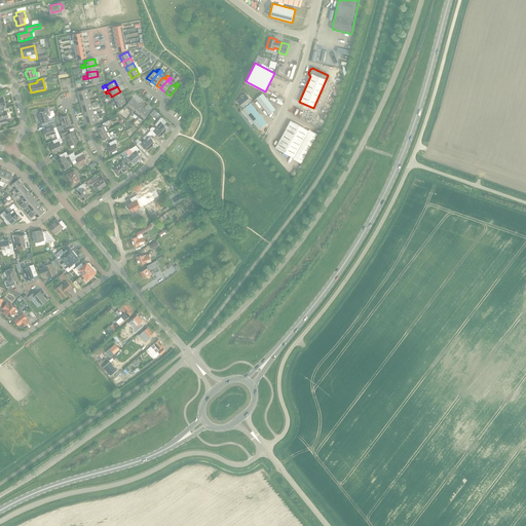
[(78,98),(91,94),(91,90),(88,91),(88,92),(87,92),(86,88),(76,91),(78,98)]
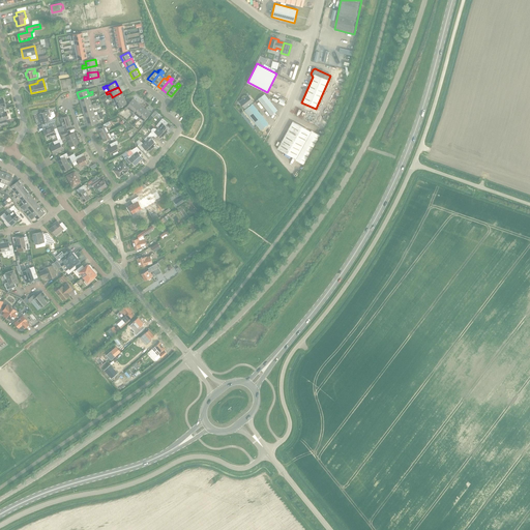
[(115,102),(124,98),(121,92),(112,97),(112,96),(109,98),(110,100),(113,98),(114,101),(115,102)]
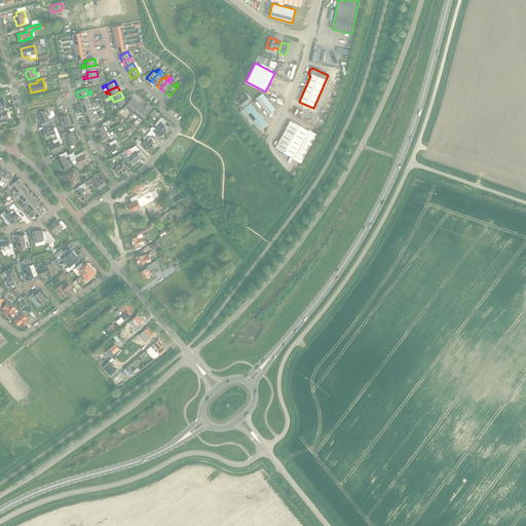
[(80,103),(89,100),(88,96),(89,96),(90,97),(92,96),(91,94),(78,98),(80,103)]
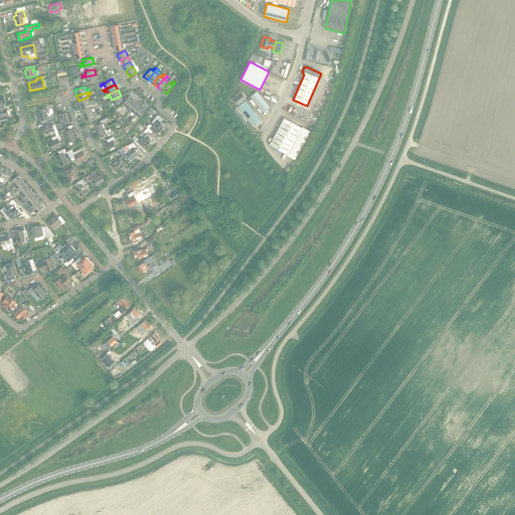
[(232,99),(237,105),(245,99),(240,92),(232,99)]
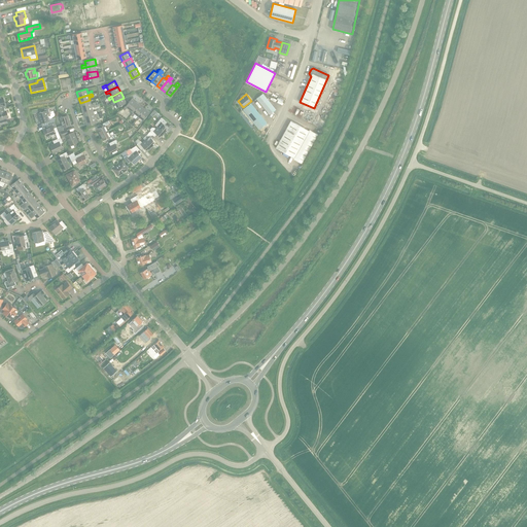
[(256,99),(270,114),(276,109),(262,94),(256,99)]
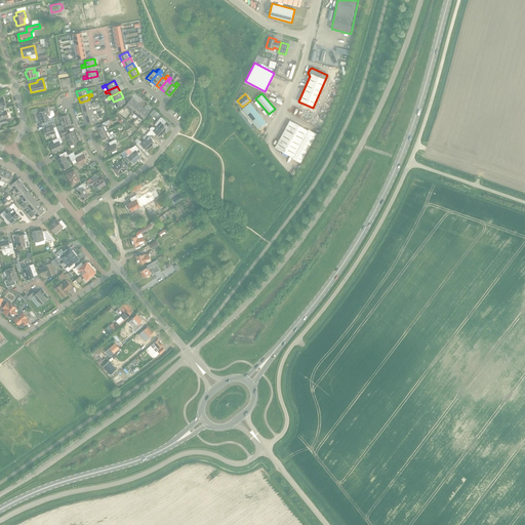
[(114,102),(113,101),(111,103),(112,105),(114,104),(117,108),(125,103),(123,97),(114,102)]
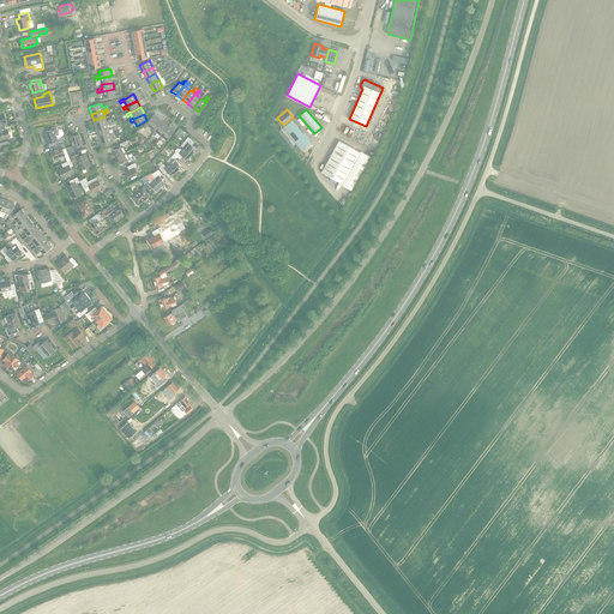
[(152,130),(161,120),(154,115),(146,124),(145,124),(143,127),(145,128),(148,125),(152,130)]
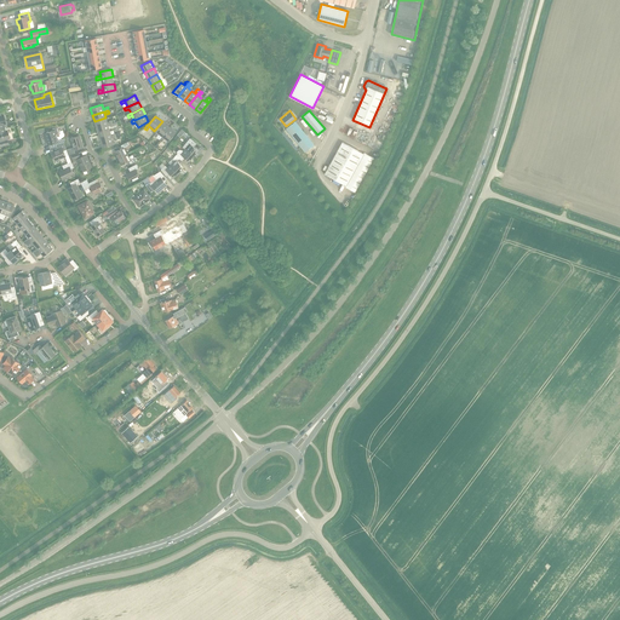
[(96,128),(113,124),(112,120),(109,121),(109,122),(107,122),(105,118),(95,121),(96,128)]
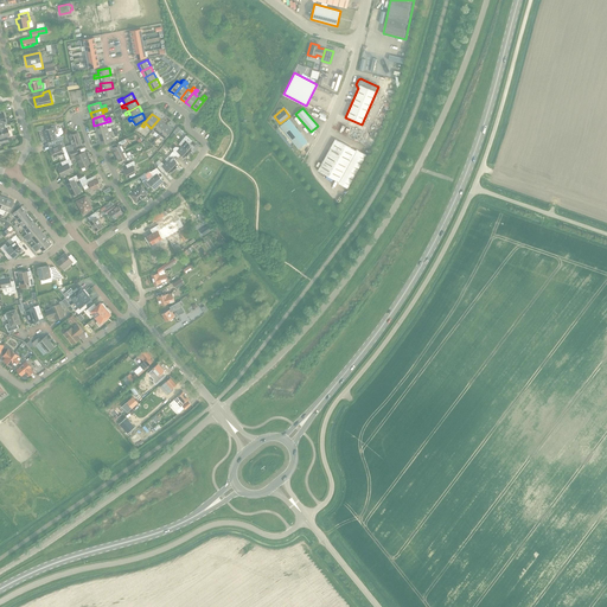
[(158,134),(165,125),(159,119),(151,128),(153,129),(151,133),(153,134),(155,132),(158,134)]
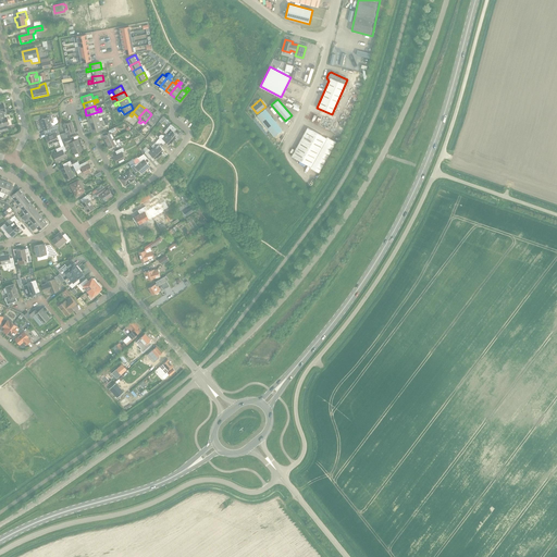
[(257,115),(273,137),(282,131),(265,109),(257,115)]
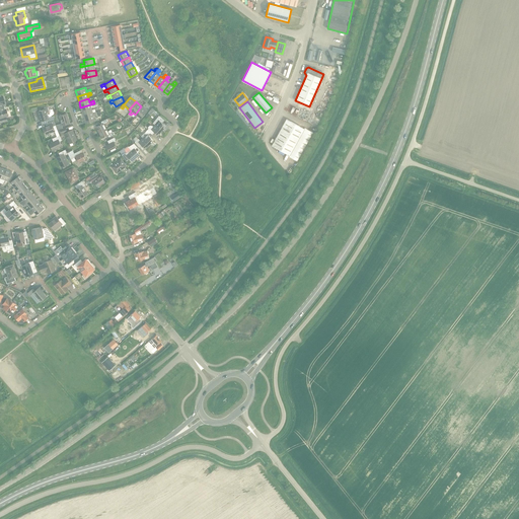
[(82,113),(91,109),(90,105),(92,105),(92,106),(94,105),(94,103),(80,107),(82,113)]
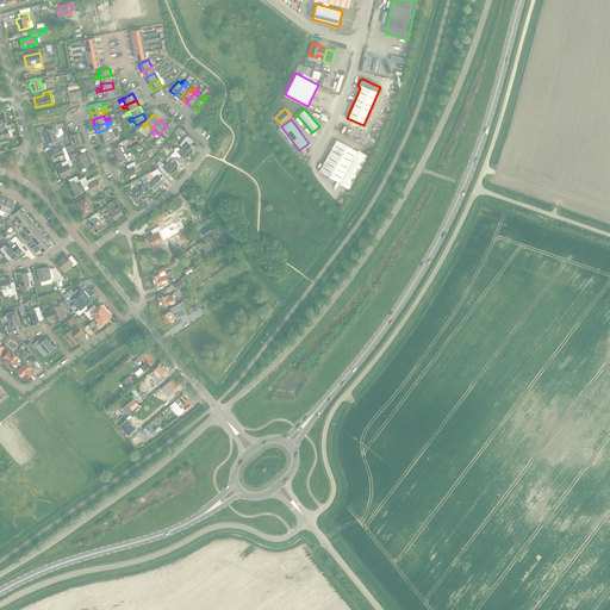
[(55,144),(63,142),(64,136),(56,138),(55,132),(58,131),(56,125),(51,126),(53,129),(44,131),(48,142),(54,141),(55,144)]
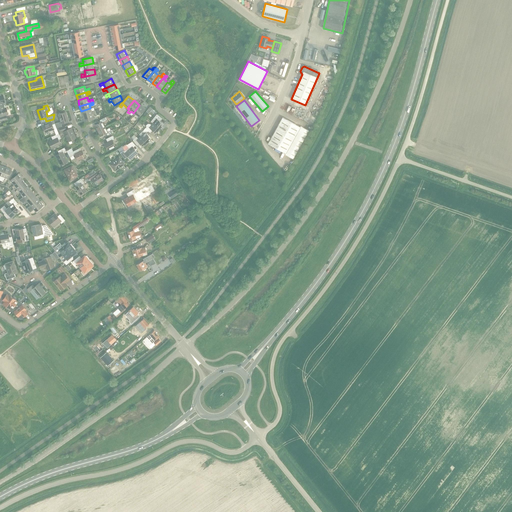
[(139,105),(133,113),(131,115),(133,117),(135,114),(139,117),(145,109),(139,105)]
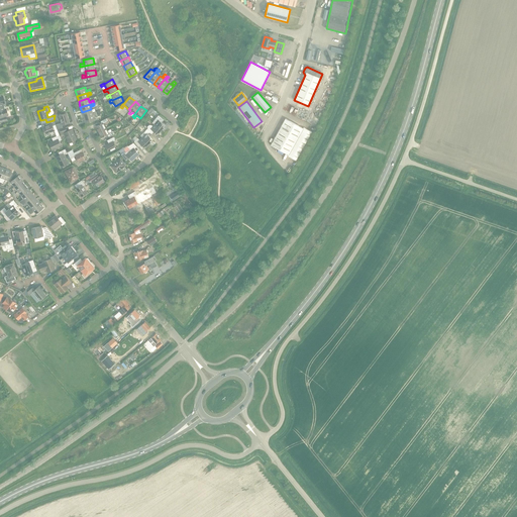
[(83,118),(97,114),(96,111),(94,112),(94,113),(93,113),(91,109),(82,112),(83,118)]
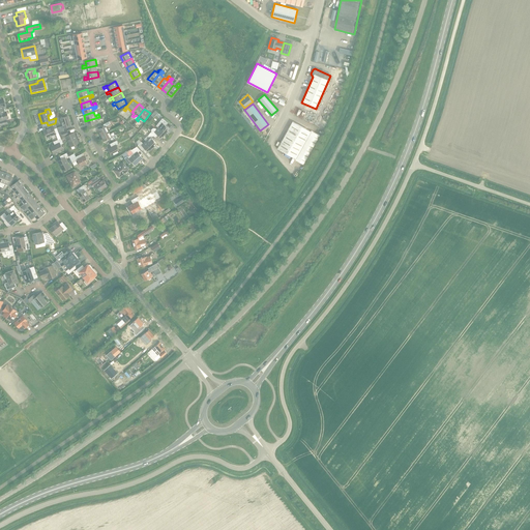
[(60,126),(61,130),(64,129),(63,127),(70,125),(67,116),(60,118),(62,126),(60,126)]
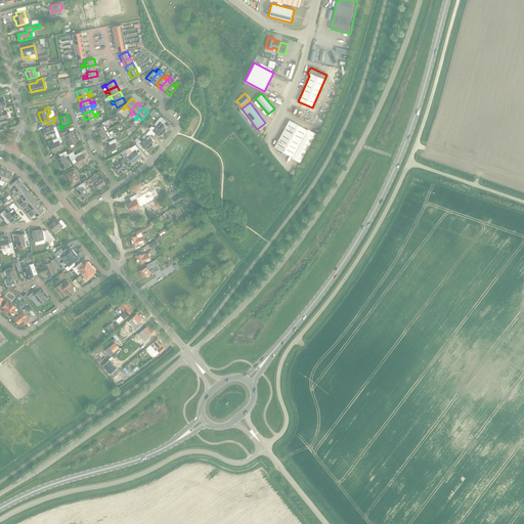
[(98,116),(84,120),(86,125),(96,122),(95,118),(96,118),(96,119),(98,118),(98,116)]
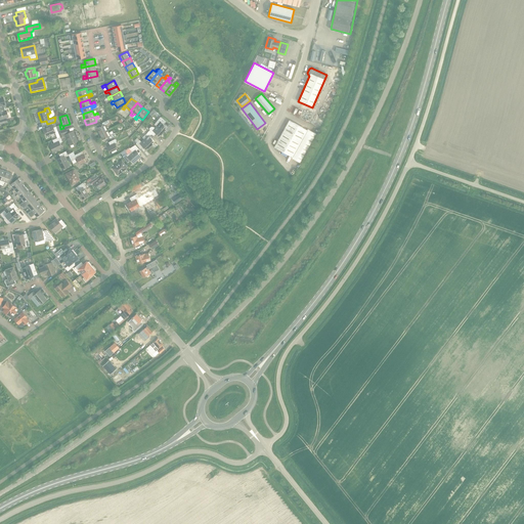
[(155,124),(163,132),(164,131),(165,132),(167,130),(166,129),(167,127),(163,124),(165,121),(161,117),(155,124)]
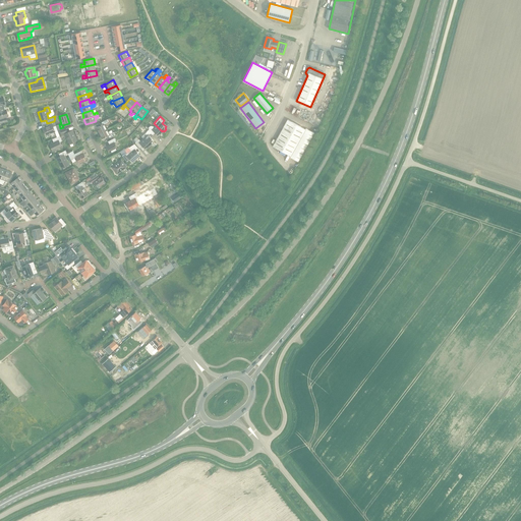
[(99,133),(107,129),(104,124),(109,122),(107,119),(102,122),(103,124),(96,128),(99,133)]
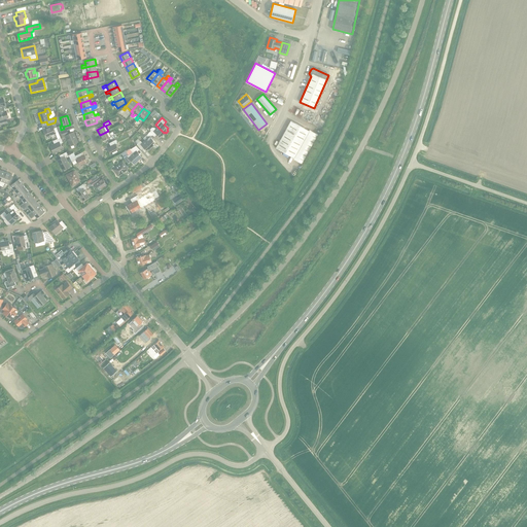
[(309,130),(309,131),(290,120),(276,147),(293,157),(293,159),(302,163),(317,134),(309,130)]
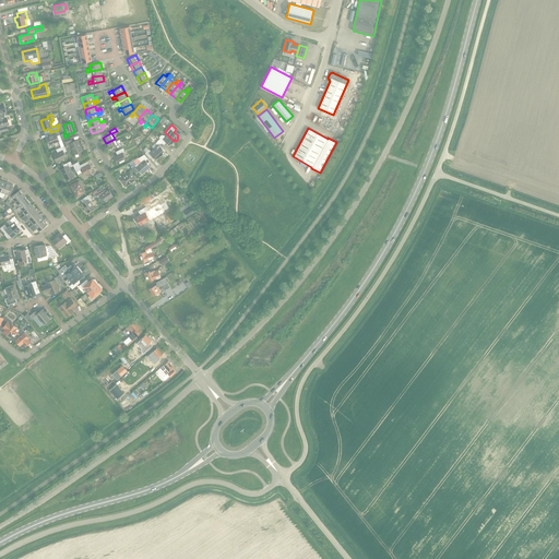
[(58,130),(50,132),(52,135),(46,138),(49,145),(59,141),(57,135),(60,134),(58,130)]
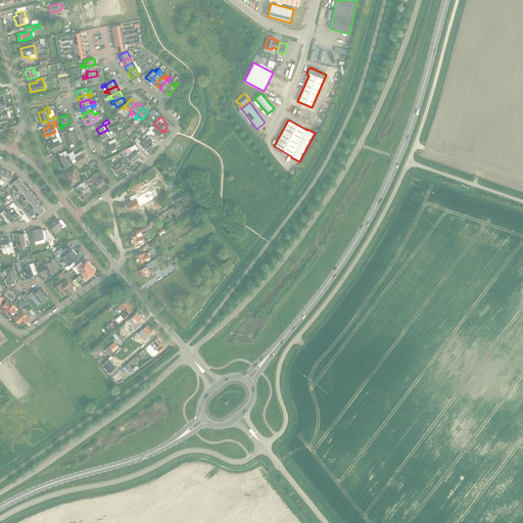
[(159,136),(162,132),(154,124),(153,124),(155,126),(154,128),(153,127),(152,127),(151,127),(150,127),(148,129),(149,129),(148,131),(152,135),(154,133),(159,136)]
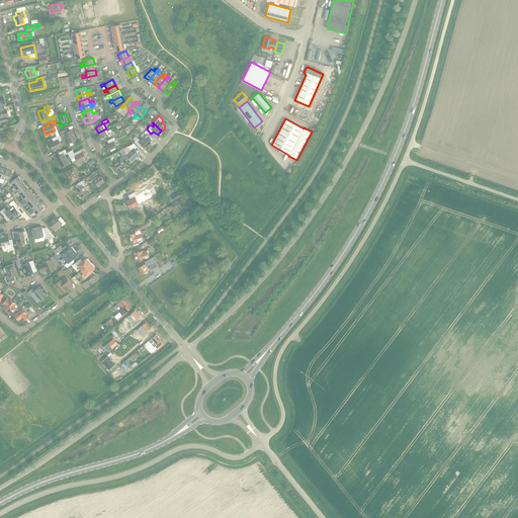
[(106,128),(98,133),(101,138),(107,135),(108,137),(114,134),(113,132),(110,133),(108,131),(107,132),(106,128)]
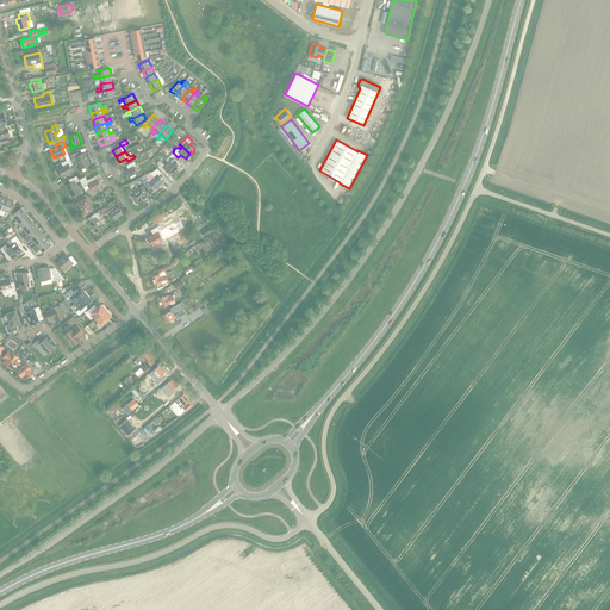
[(76,156),(81,168),(91,165),(85,153),(76,156)]
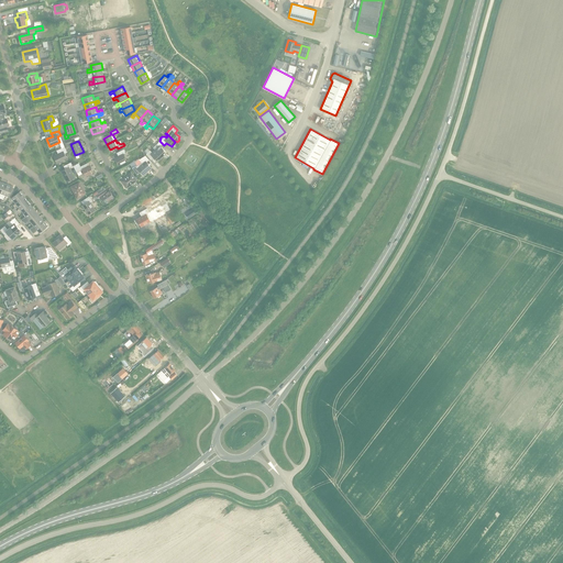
[(162,147),(164,145),(159,141),(156,145),(158,146),(155,150),(162,157),(166,153),(162,147)]
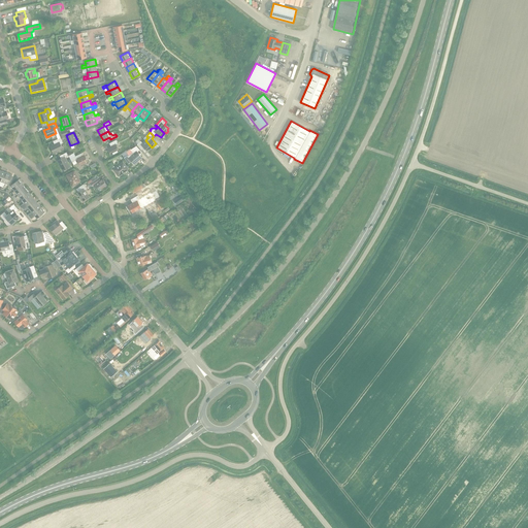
[(50,146),(54,153),(60,150),(60,149),(62,147),(60,144),(63,143),(61,138),(53,141),(55,144),(50,146)]
